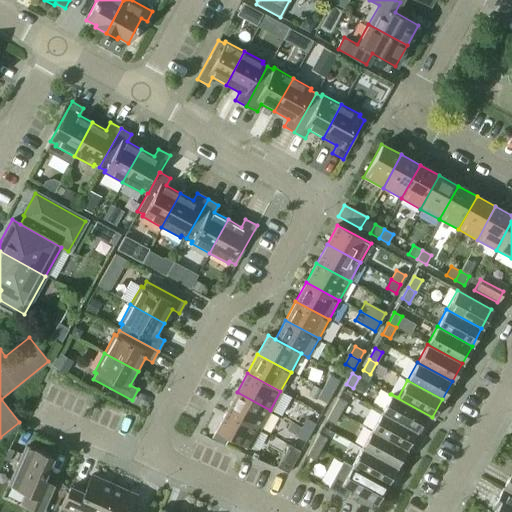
[(322,390),(331,395),(336,386),(327,381),(322,390)]
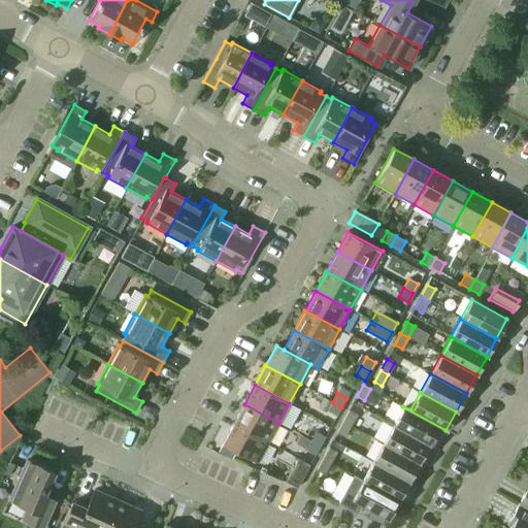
[(327,411),(336,417),(341,407),(332,402),(327,411)]
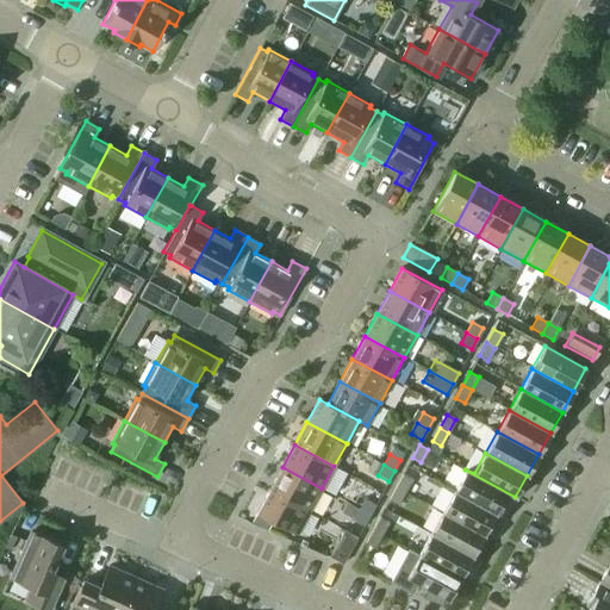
[(269,490),(310,511),(322,489),(282,467),(269,490)]
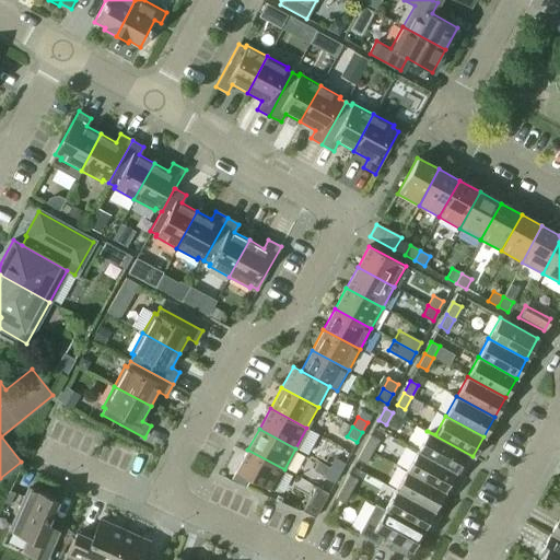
[(417,451),(454,471),(465,453),(473,457),(473,456),(427,431),(417,451)]
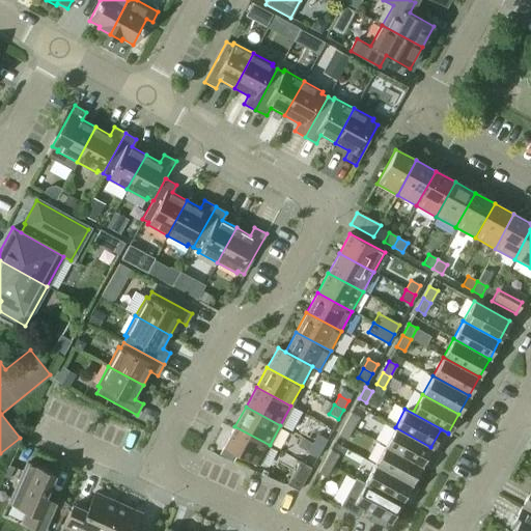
[(344,424),(353,428),(359,417),(351,413),(344,424)]
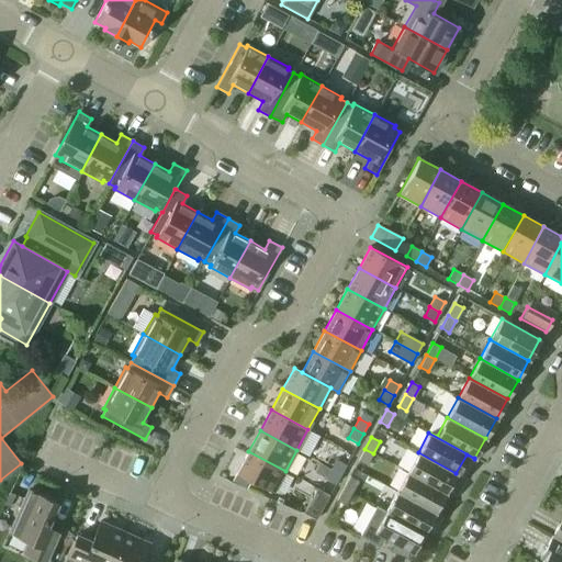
[(358,461),(367,465),(373,453),(364,449),(358,461)]
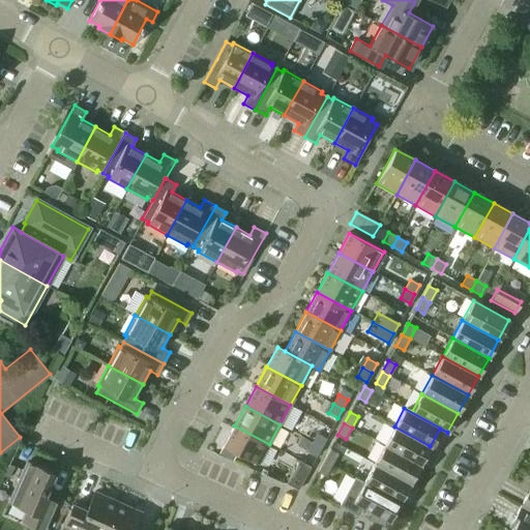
[(224,445),(258,464),(269,444),(234,425),(224,445)]
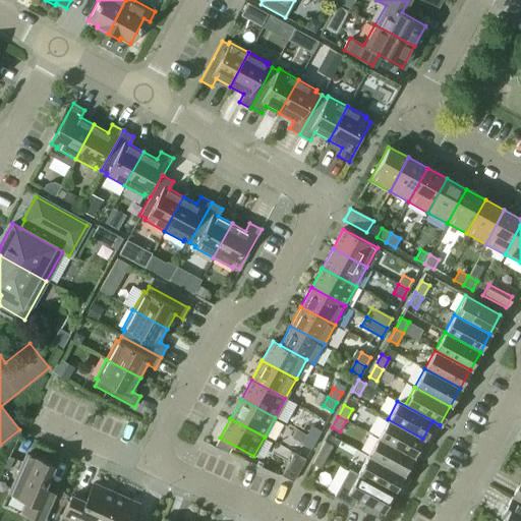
[(378,438),(413,457),(422,439),(388,419),(378,438)]
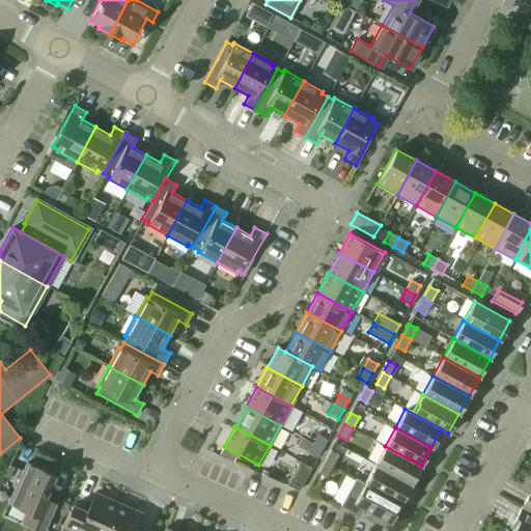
[(312,444),(322,449),(327,440),(317,435),(312,444)]
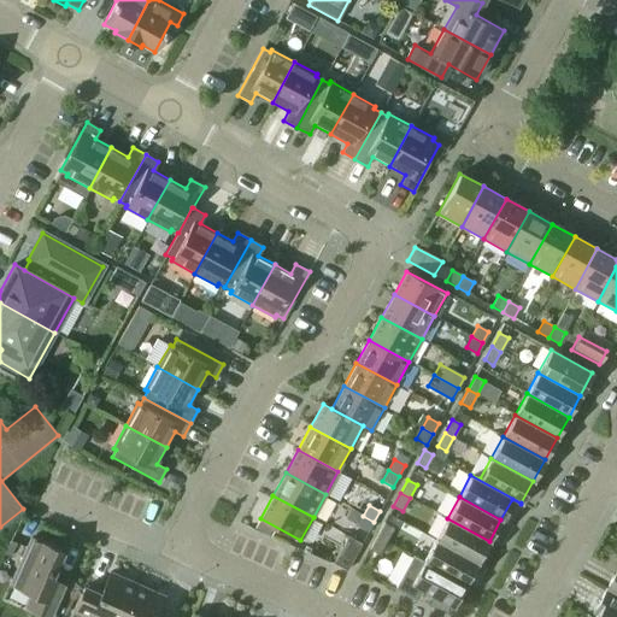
[(357,526),(368,532),(374,522),(363,516),(357,526)]
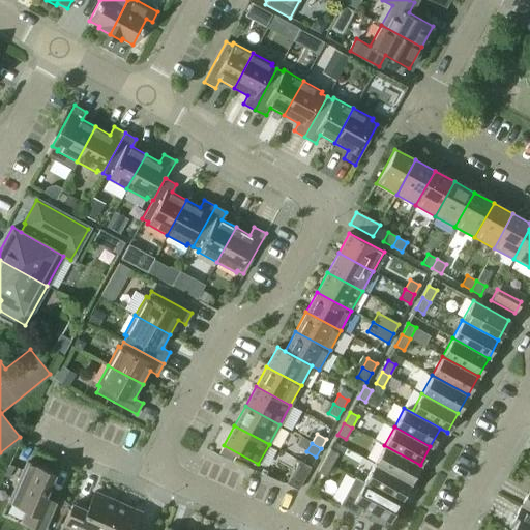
[(374,464),(410,483),(420,465),(384,445),(374,464)]
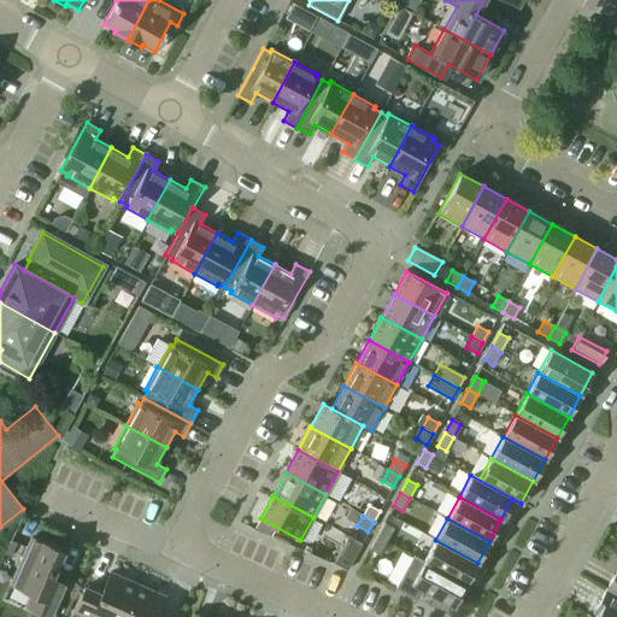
[(376,536),(386,541),(393,528),(383,523),(376,536)]
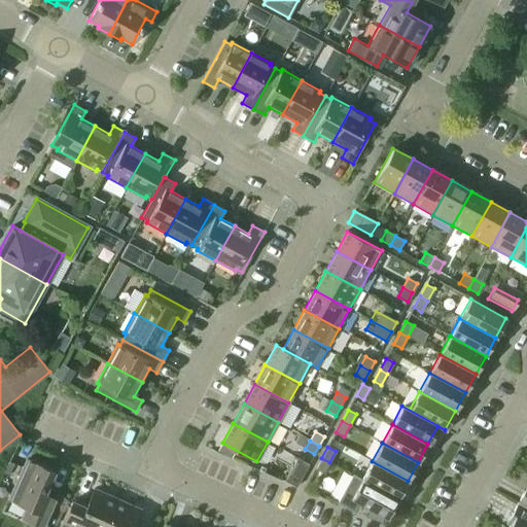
[(284,481),(296,487),(309,464),(297,458),(284,481)]
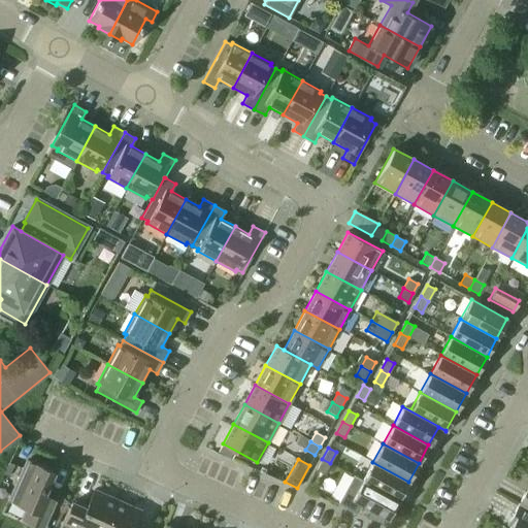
[(316,470),(324,474),(330,463),(322,459),(316,470)]
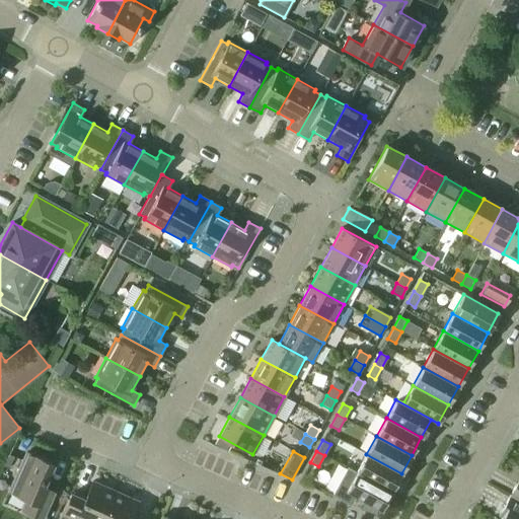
[(22,510),(42,518),(43,518),(55,492),(43,487),(53,464),(26,452),(9,492),(26,499),(22,510)]
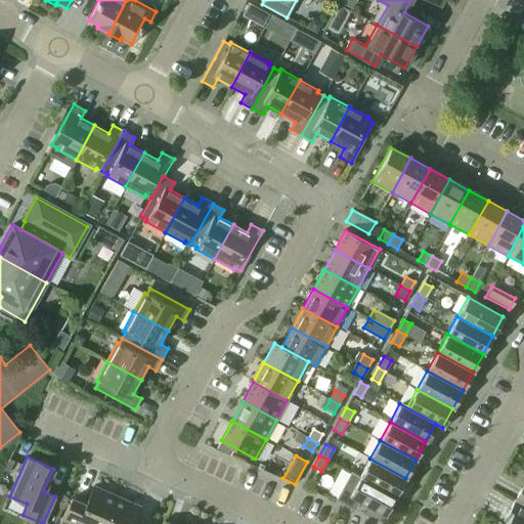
[(359,477),(395,496),(405,478),(369,459),(359,477)]
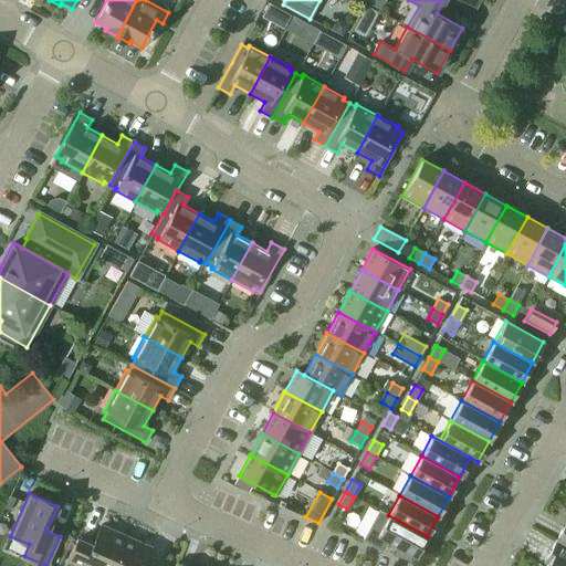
[(388,542),(416,556),(427,536),(388,515),(379,510),(362,540),(383,552),(388,542)]
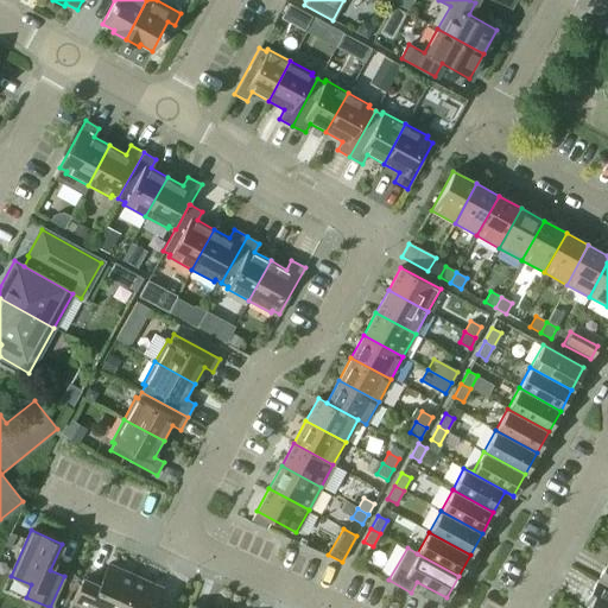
[(119,607),(134,576),(108,564),(99,586),(83,578),(69,607),(119,607)]
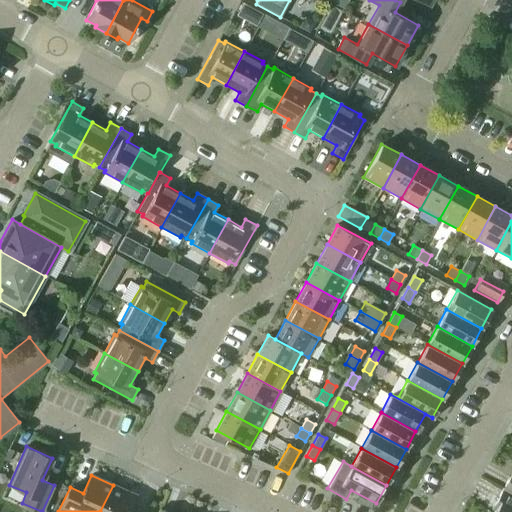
[(511,479),(509,477),(502,489),(511,494),(511,479)]
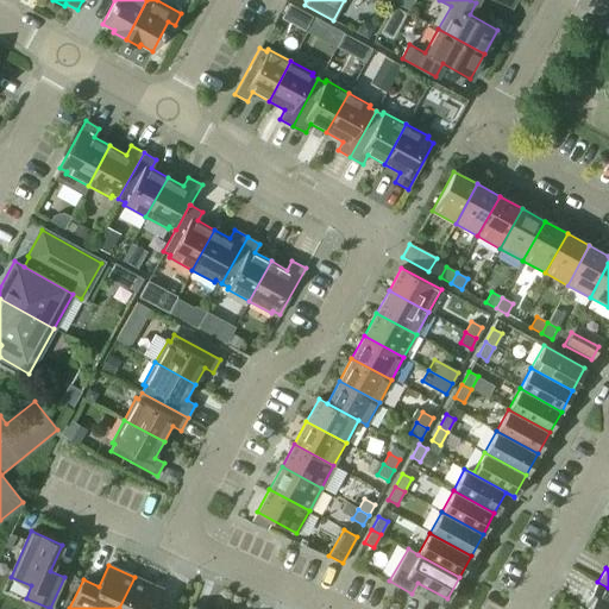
[(151,608),(161,589),(135,577),(119,608),(151,608)]
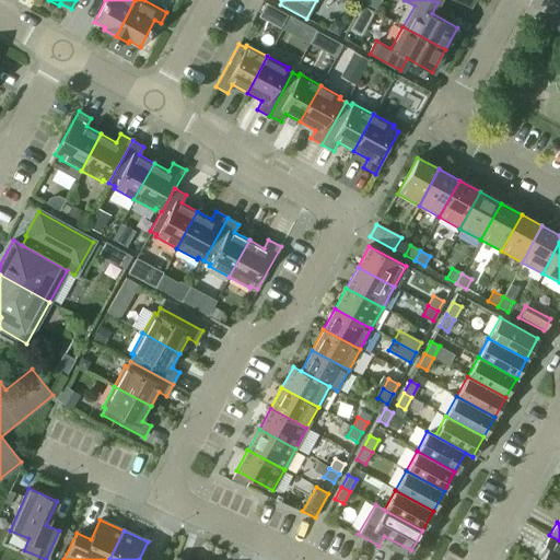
[(540,559),(559,559),(559,540),(549,535),(543,547),(546,549),(540,559)]
